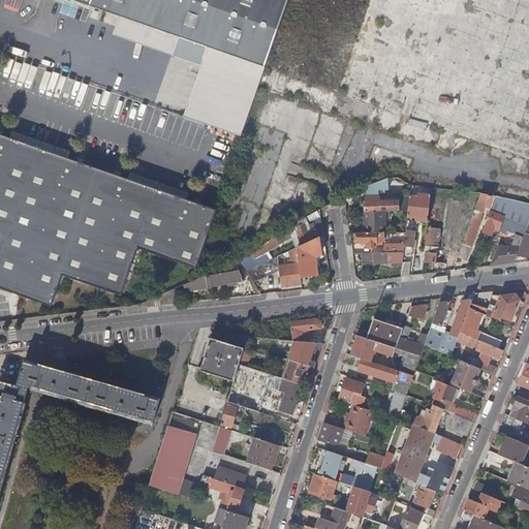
[(5,0),(3,6),(12,10),(17,0),(5,0)]
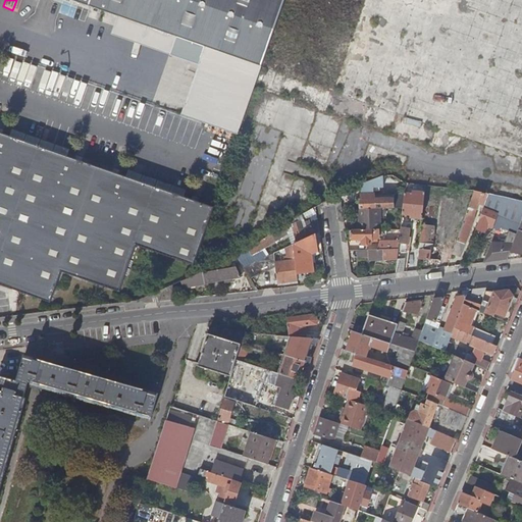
[(284,0),(66,0),(205,48),(262,67),(284,0)]
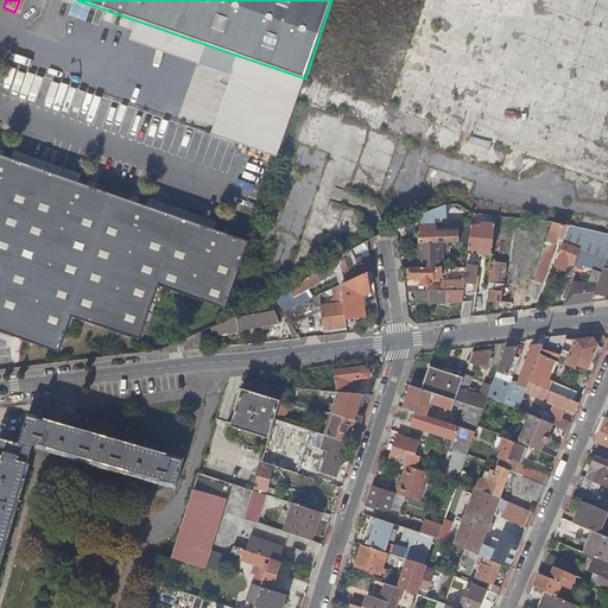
[(213,132),(277,156),(305,78),(239,56),(213,132)]
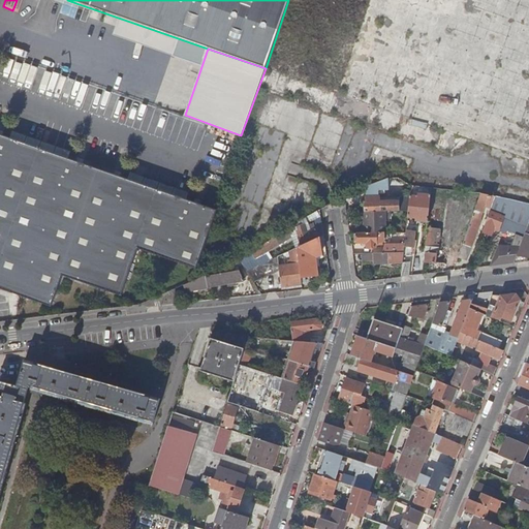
[(167,66),(170,55),(165,54),(162,65),(167,66)]
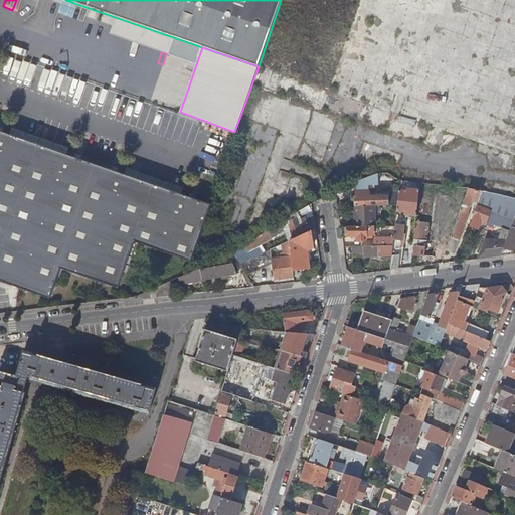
[(439,124),(442,103),(424,100),(425,94),(416,93),(415,98),(406,96),(403,118),(439,124)]
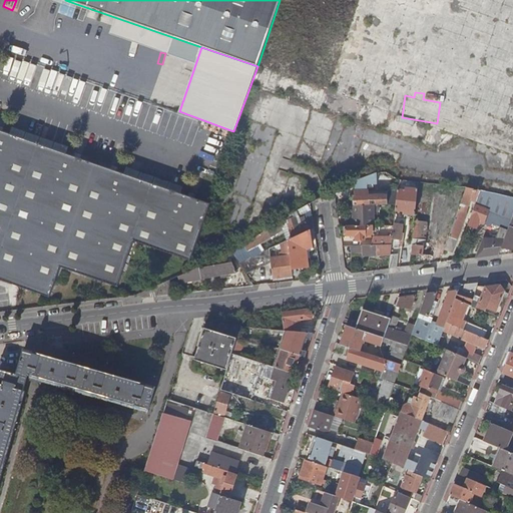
[(351,119),(359,121),(364,102),(356,99),(351,119)]
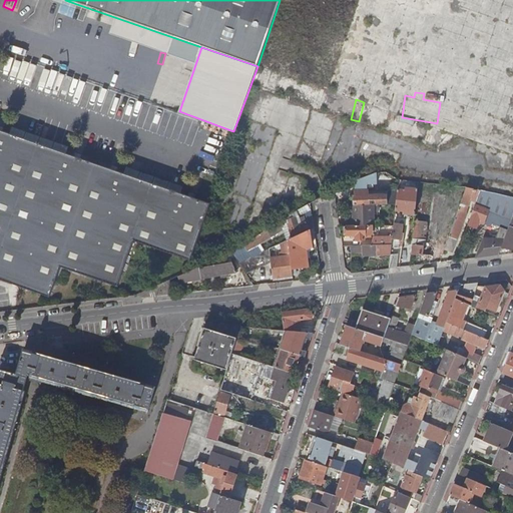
[(0,130),(0,282),(48,299),(59,268),(116,288),(130,247),(187,268),(209,202),(0,130)]
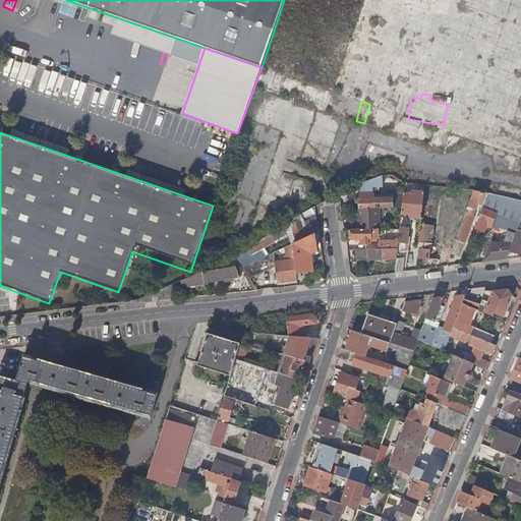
[(364,180),(362,181),(362,194),(362,198),(360,198),(361,210),(381,209),(394,209),(394,198),(374,198),(374,178),(364,180)]
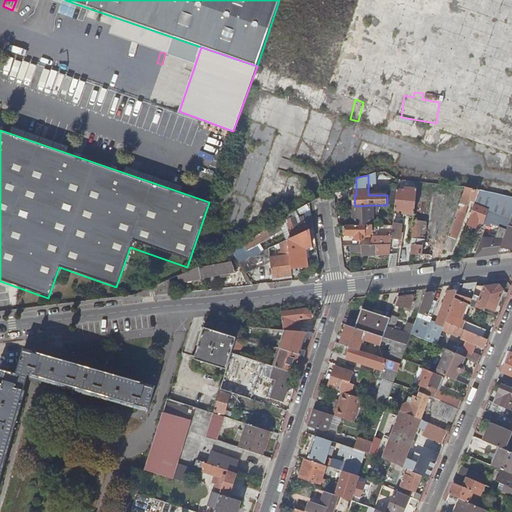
[(397,190),(396,205),(395,211),(407,212),(407,214),(415,215),(417,189),(405,188),(405,191),(397,190)]
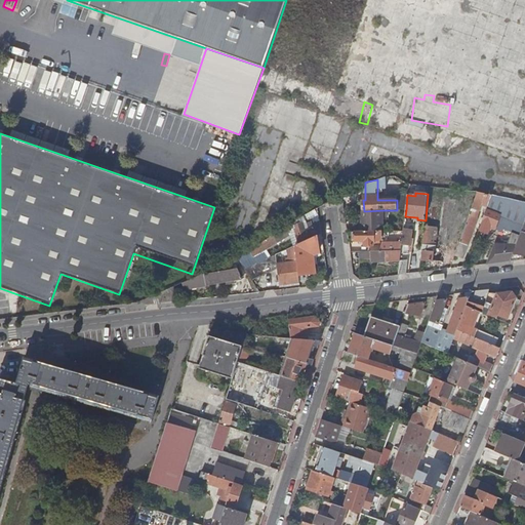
[(491,196),(477,193),(455,255),(463,257),(477,218),(479,210),(480,210),(483,204),(488,206),(490,200),(491,196)]
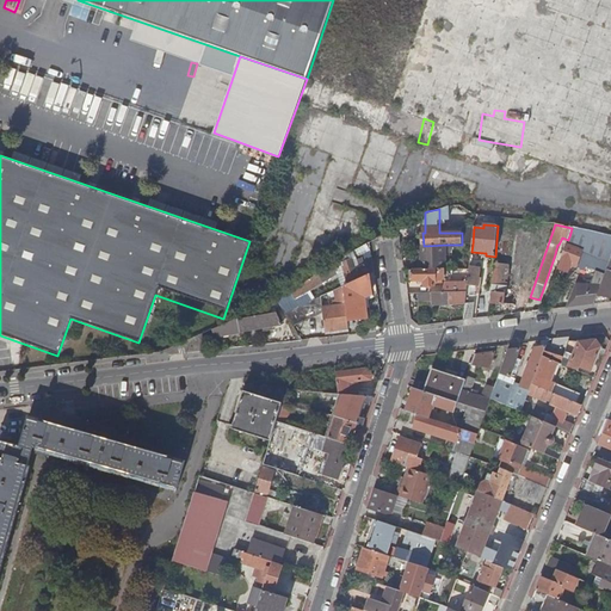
[(592,232),(572,228),(571,233),(568,240),(557,269),(568,272),(571,265),(572,261),(579,264),(590,236),(592,232)]
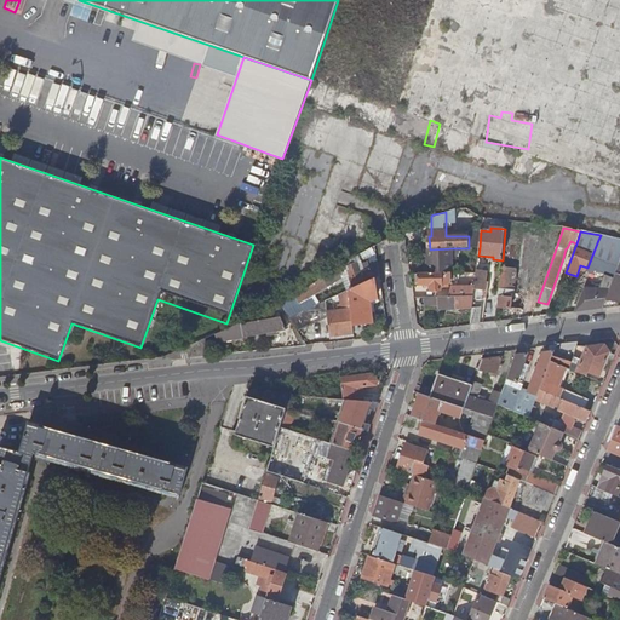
[(575,313),(603,309),(619,267),(619,237),(601,235),(598,240),(587,268),(606,275),(600,290),(585,288),(575,313)]
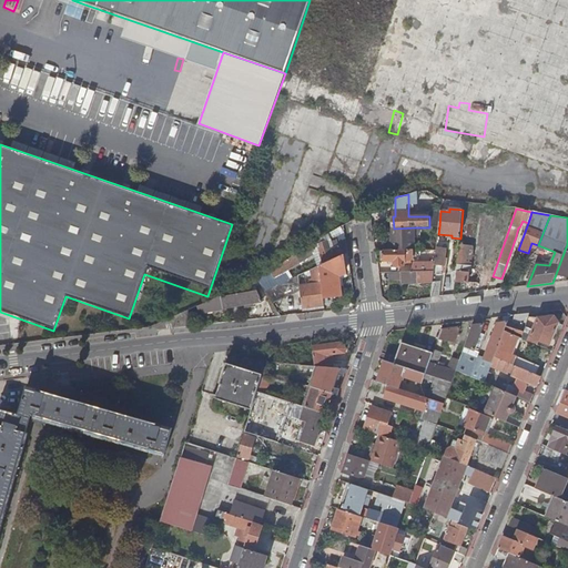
[(394,229),(392,229),(393,251),(406,250),(413,250),(416,250),(415,227),(394,229)]
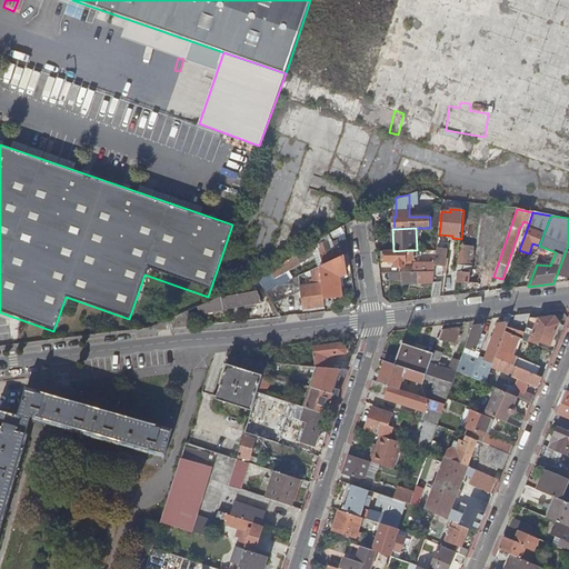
[(326,265),(343,256),(341,246),(335,248),(332,241),(332,239),(319,246),(326,265)]
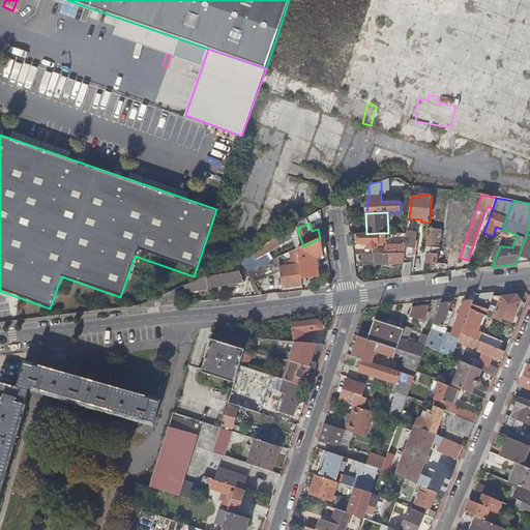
[(529,228),(516,264),(529,263),(529,258),(529,228)]
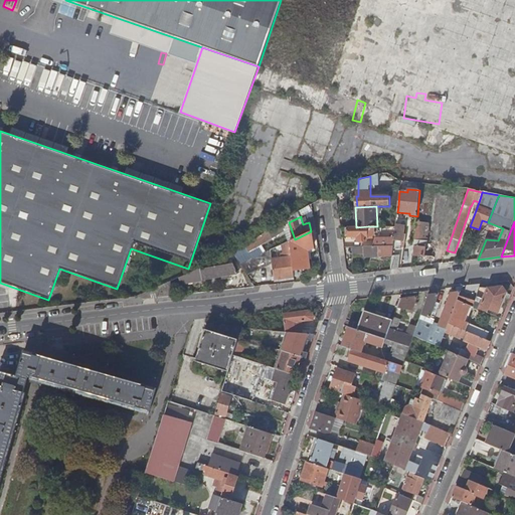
[(280,222),(245,243),(250,251),(279,234),(277,232),(284,228),(280,222)]
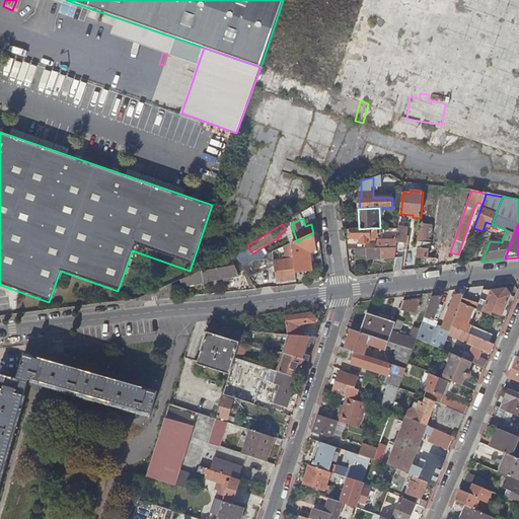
[(397,245),(396,248),(396,250),(404,251),(405,246),(408,247),(409,236),(406,236),(408,227),(399,227),(397,241),(397,245)]
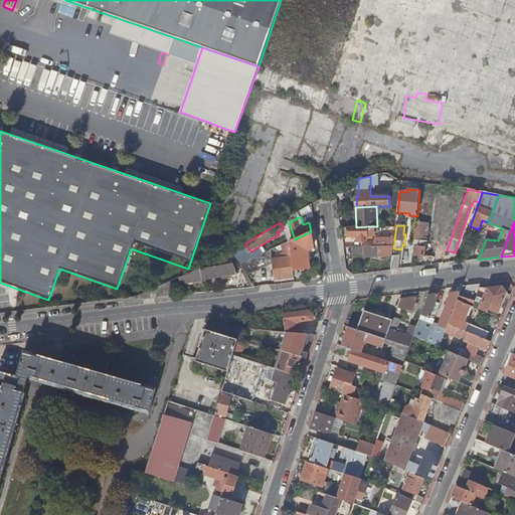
[(356,227),(349,227),(349,228),(347,230),(347,234),(349,235),(349,237),(358,237),(358,241),(367,241),(366,239),(368,239),(368,237),(368,226),(356,227)]
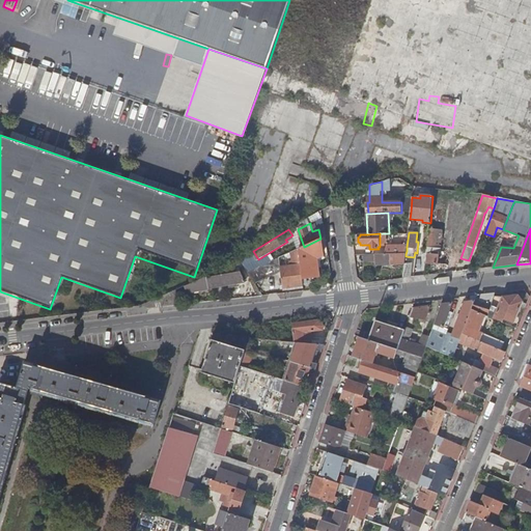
[(442,239),(428,238),(426,263),(449,266),(451,256),(441,255),(442,239)]
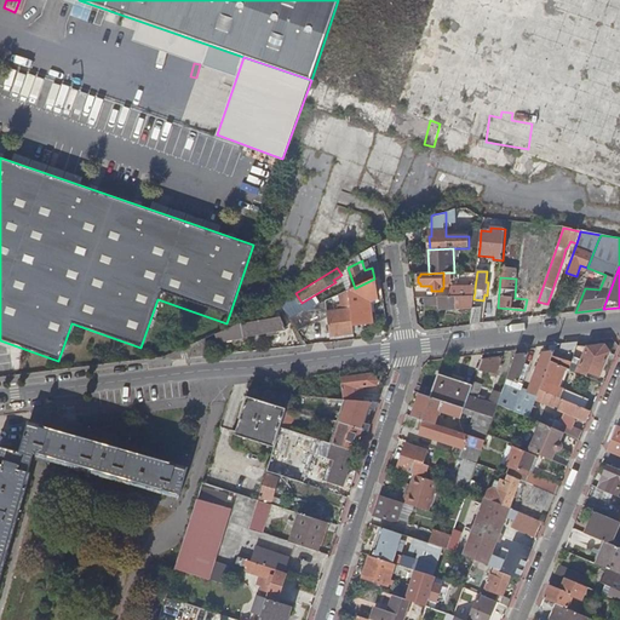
[(355,288),(349,291),(350,303),(365,297),(375,291),(374,279),(355,288)]
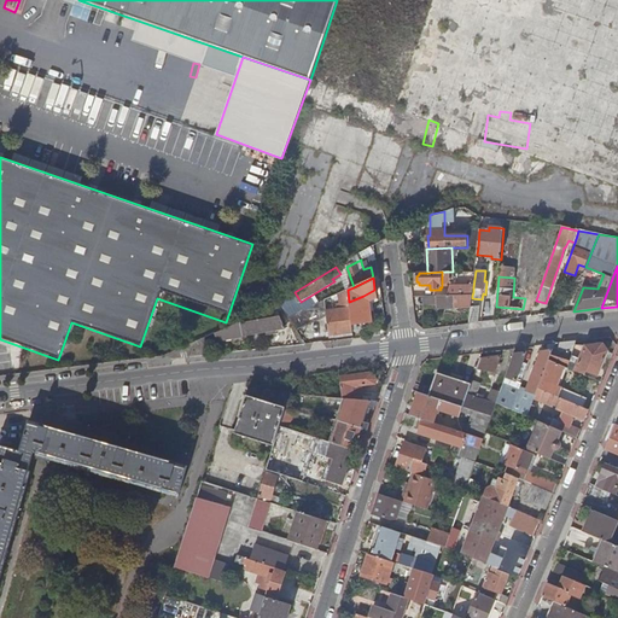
[(326,316),(328,336),(354,332),(350,307),(349,302),(348,290),(338,293),(340,305),(336,307),(336,310),(326,312),(326,316)]
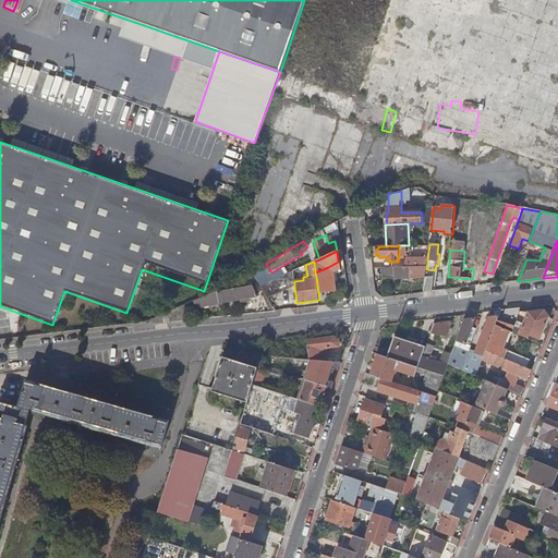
[(329,270),(328,267),(315,273),(316,277),(329,270)]
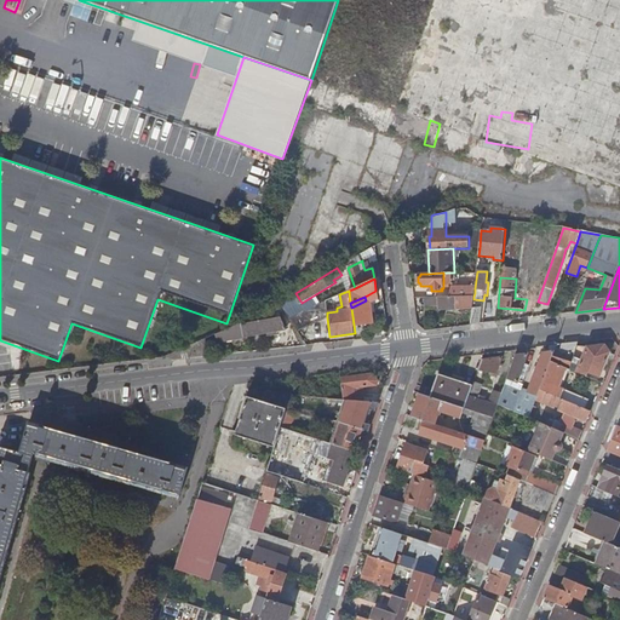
[(474,297),(424,298),(424,306),(438,305),(438,310),(472,309),(474,306),(474,299),(474,297)]
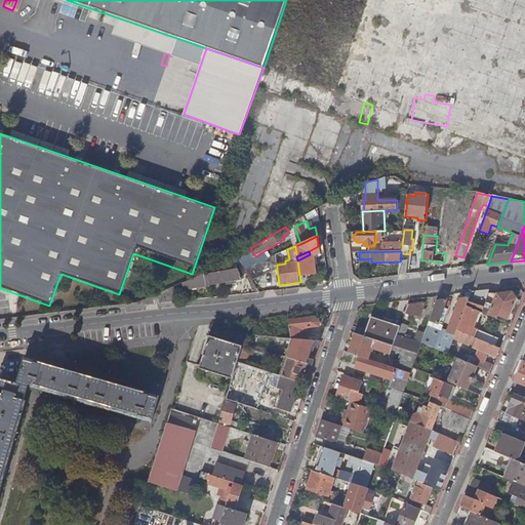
[(237,255),(231,259),(234,267),(241,263),(237,255)]
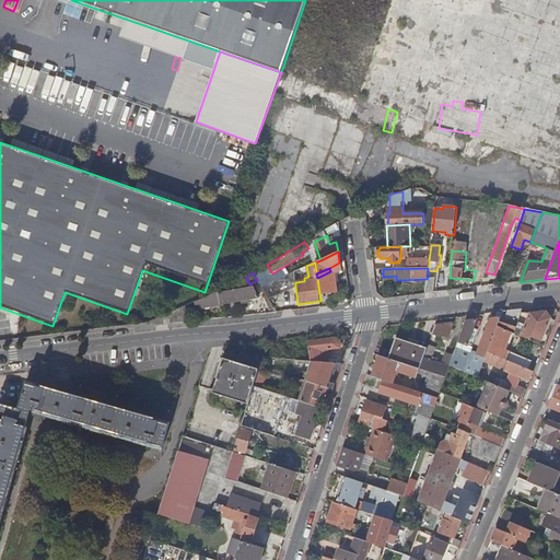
[(261,287),(269,299),(295,287),(295,282),(293,272),(261,287)]
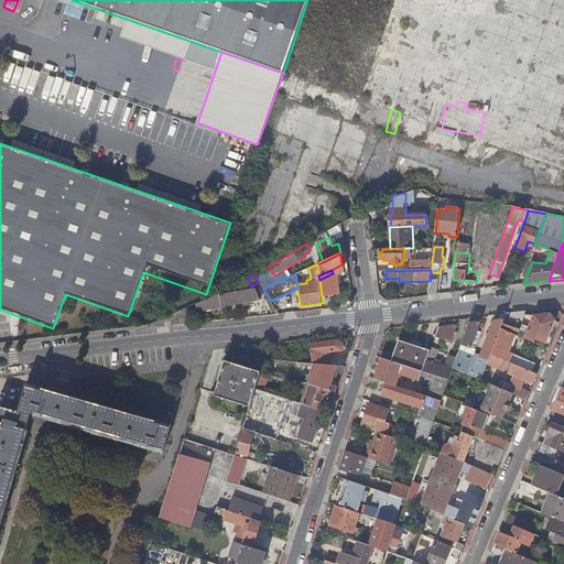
[(430,281),(429,296),(436,295),(438,280),(431,279),(430,281)]
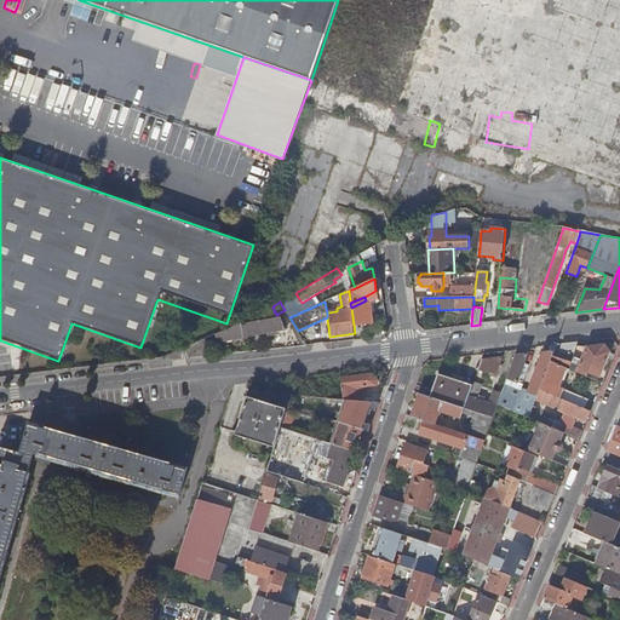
[(235,326),(217,334),(218,342),(231,339),(233,344),(244,342),(242,337),(287,329),(286,327),(290,326),(282,315),(280,315),(280,317),(275,319),(274,313),(254,316),(252,319),(253,322),(242,325),(242,323),(235,326)]
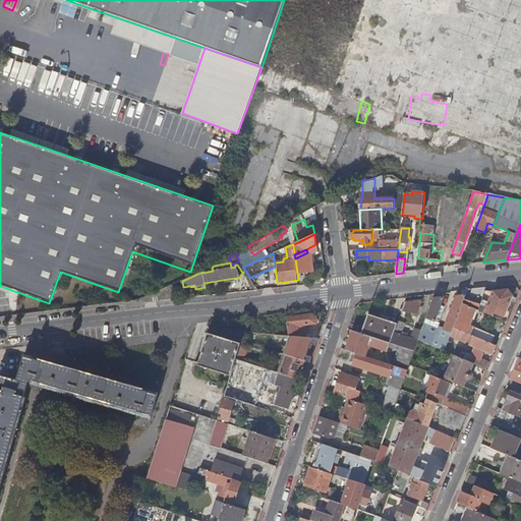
[(465,304),(480,308),(484,293),(486,288),(474,289),(471,298),(467,296),(465,304)]
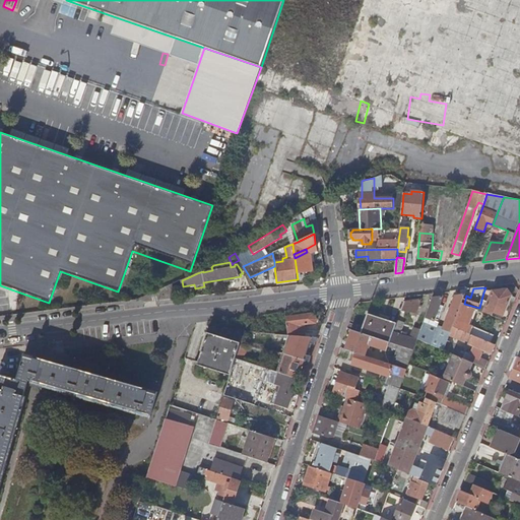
[(479,308),(478,310),(493,316),(494,314),(503,317),(512,297),(507,289),(483,293),(479,308)]
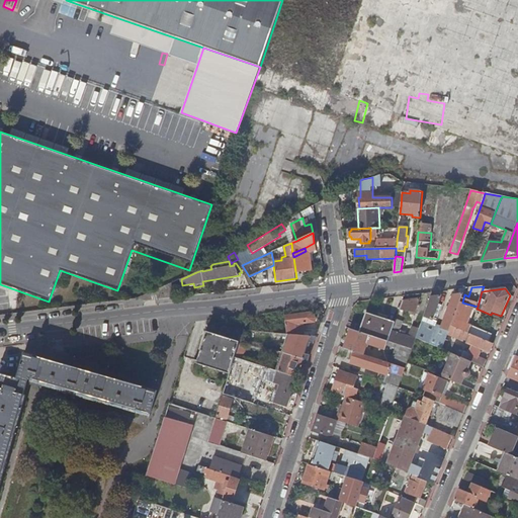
[(144,294),(139,296),(143,301),(147,301),(149,292),(144,294)]
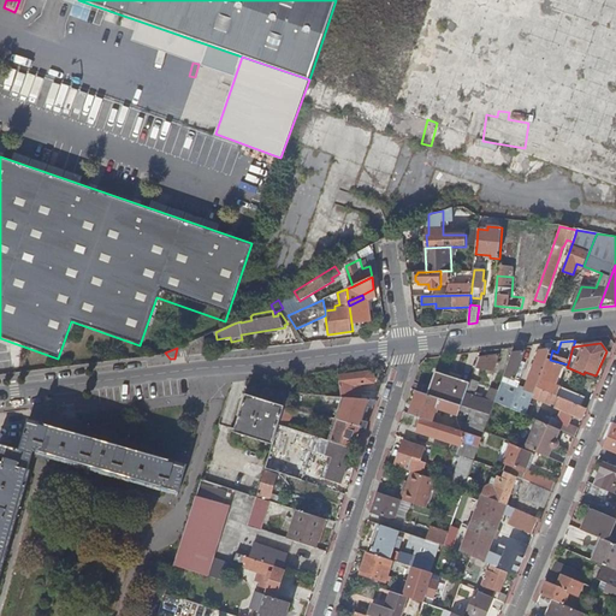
[(537,388),(548,359),(551,349),(539,350),(525,389),(520,386),(514,401),(511,409),(526,416),(531,404),(533,398),(537,388)]
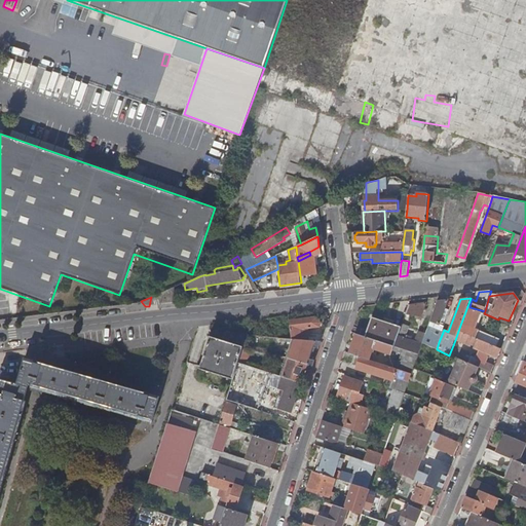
[(439,342),(444,330),(445,326),(440,325),(448,301),(438,302),(430,322),(423,343),(423,344),(437,349),(439,342)]
